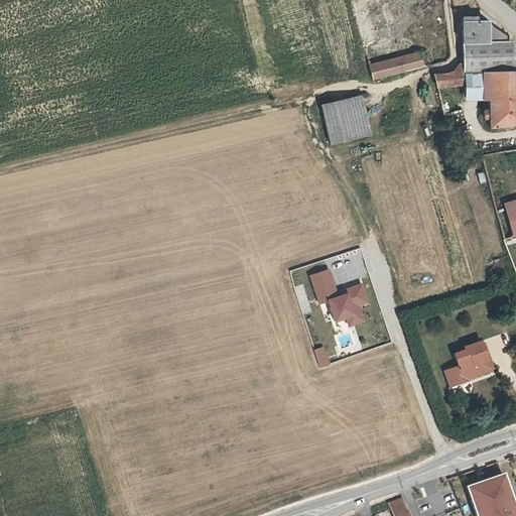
[(515,60),(515,61),(512,44),(507,45),(506,39),(487,24),(476,26),(474,21),(462,19),(464,74),(467,74),(483,74),(504,73),(504,75),(515,74),(515,60)]
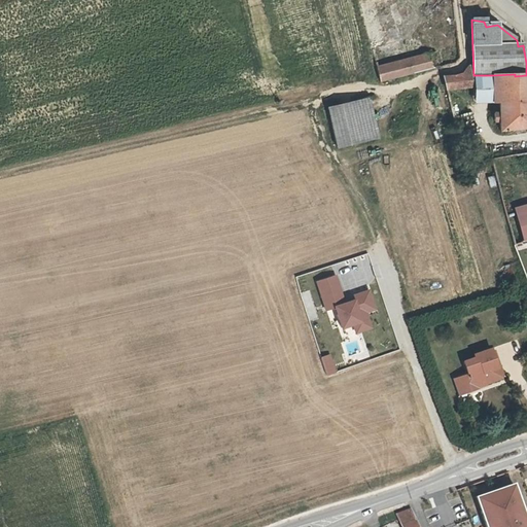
[(430,53),(379,66),(382,80),(433,67),(430,53)]
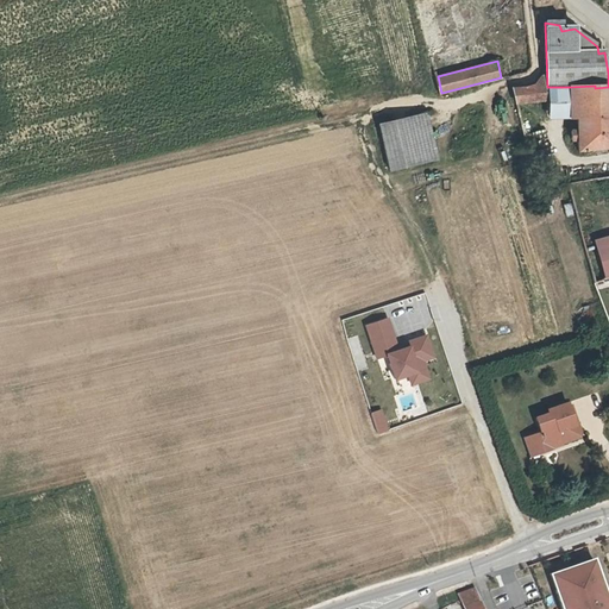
[(546,101),(545,77),(535,85),(525,88),(512,88),(515,105),(546,101)]
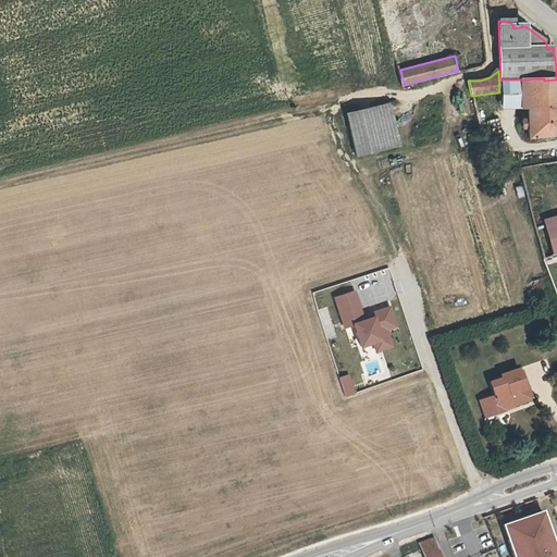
[(556,79),(544,81),(544,78),(521,79),(521,109),(527,109),(527,121),(521,121),(520,126),(527,126),(525,136),(556,136),(556,79)]
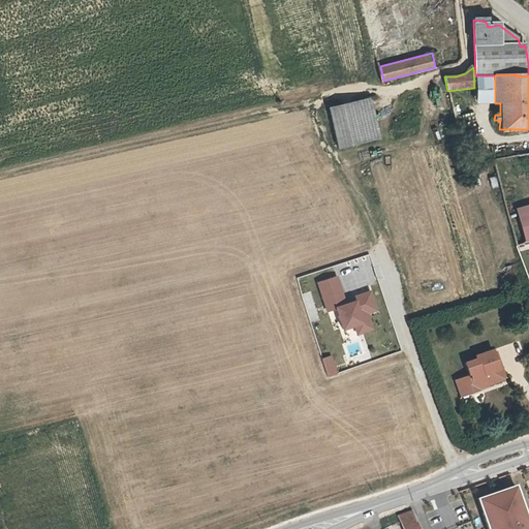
[(495,75),(478,75),(478,102),(495,103),(495,75)]
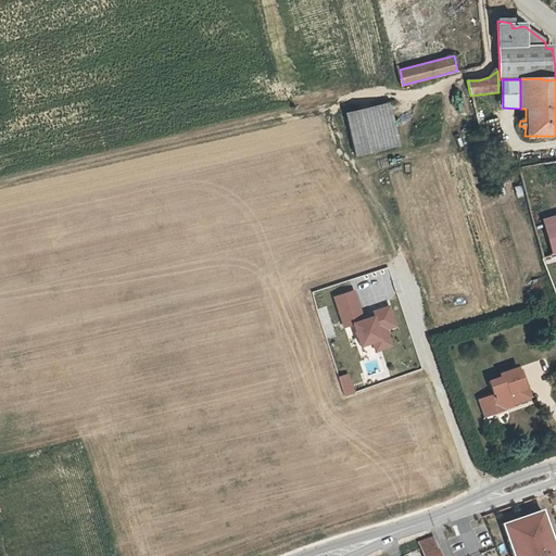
[(396,143),(387,102),(380,103),(344,111),(353,153),(391,146),(396,143)]
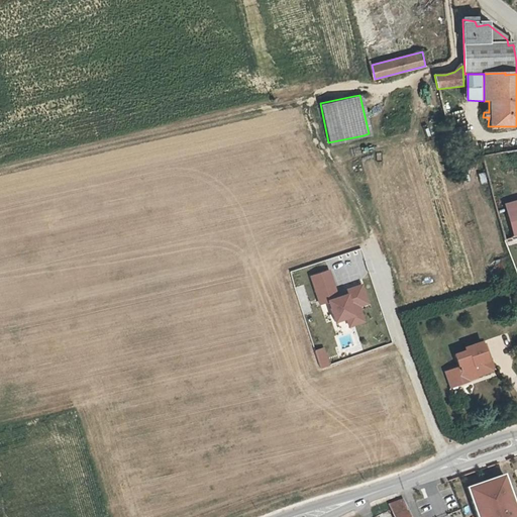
[(330,272),(312,277),(321,304),(329,301),(336,322),(348,318),(350,326),(366,322),(359,305),(368,302),(363,286),(347,291),(348,295),(338,298),(330,272)]
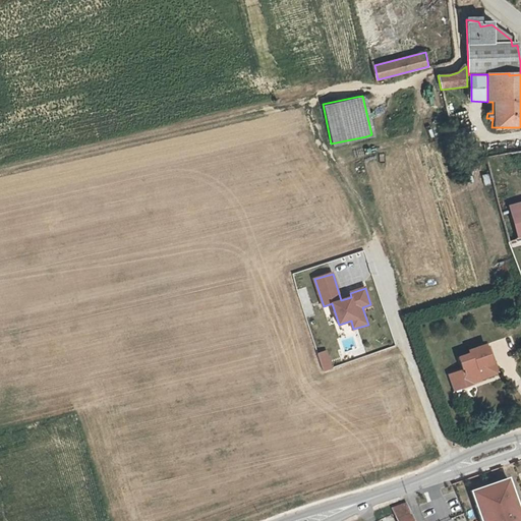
[(467,354),(456,357),(457,360),(486,352),(484,346),(466,351),(467,354)]
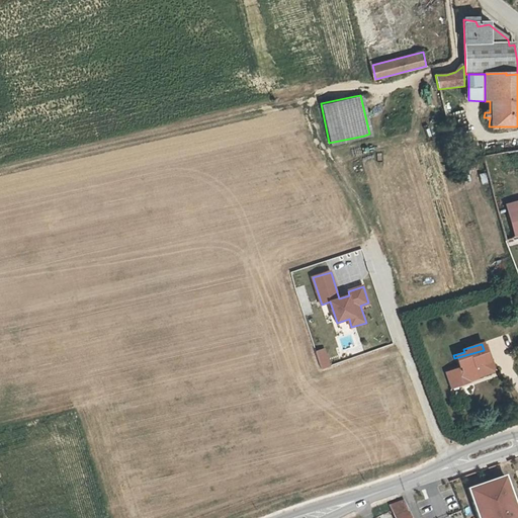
[(325,349),(316,352),(321,368),(330,365),(325,349)]
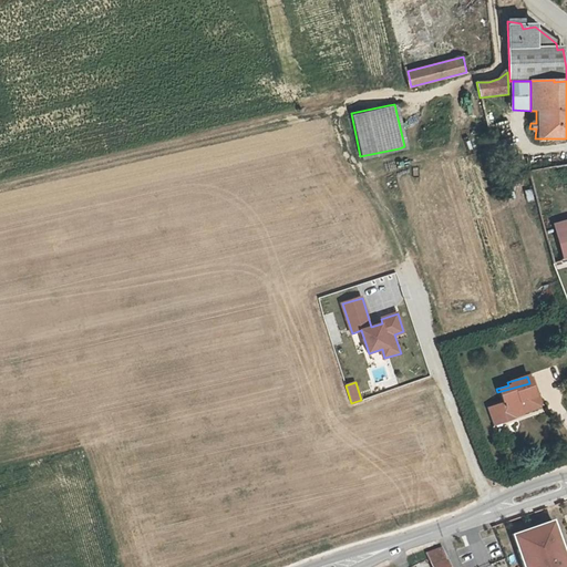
[(529,383),(497,392),(501,403),(484,409),(488,421),(497,419),(500,425),(509,422),(507,412),(517,410),(518,413),(537,408),(529,383)]
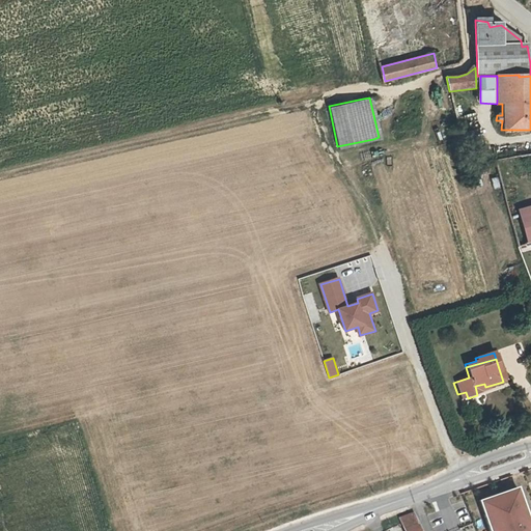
[(486,393),(485,387),(484,384),(475,386),(477,395),(486,393)]
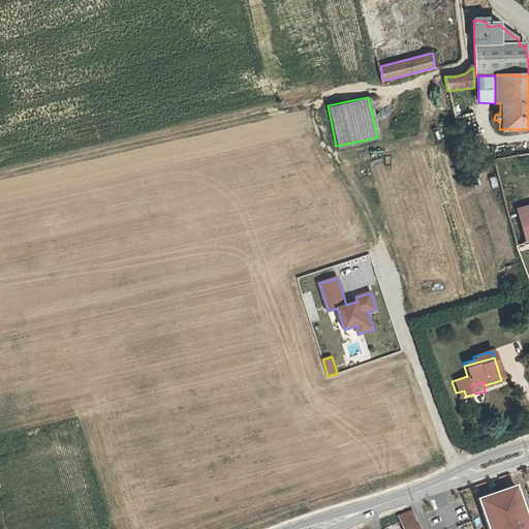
[(458,400),(466,397),(464,391),(456,393),(458,400)]
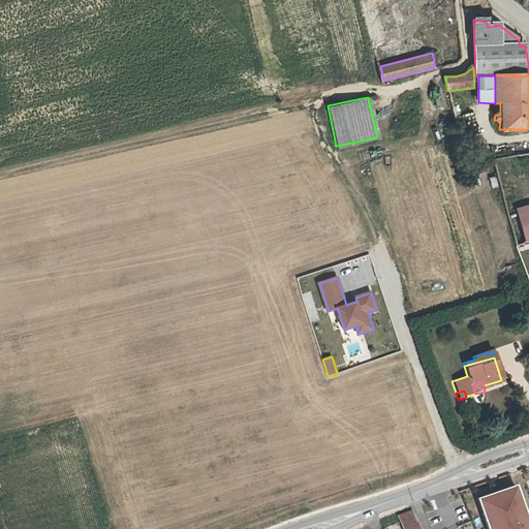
[(512,499),(518,497),(514,486),(508,488),(512,499)]
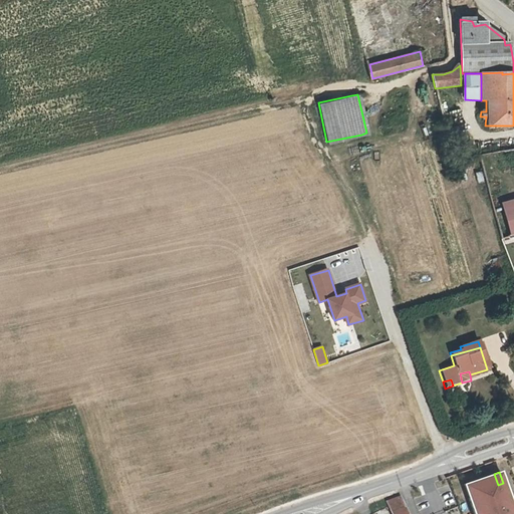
[(513,513),(503,483),(498,485),(494,474),(467,484),(471,494),(466,496),(472,513),(513,513)]
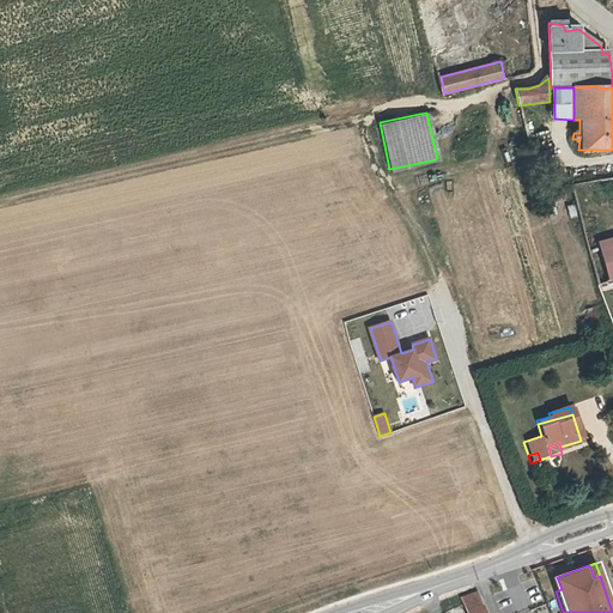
[(562,589),(557,577),(551,580),(556,592),(562,589)]
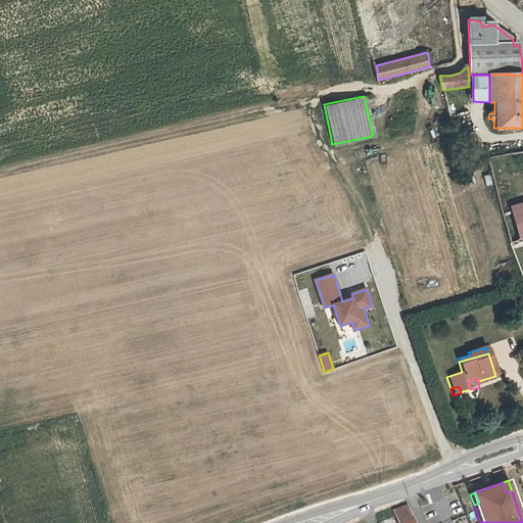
[(398,522),(414,522),(408,508),(395,512),(398,522)]
